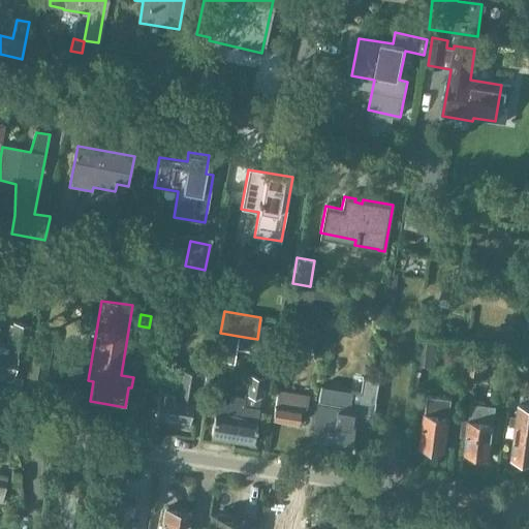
[(8,345),(0,343),(0,376),(11,378),(12,377),(22,378),(30,324),(12,322),(8,345)]
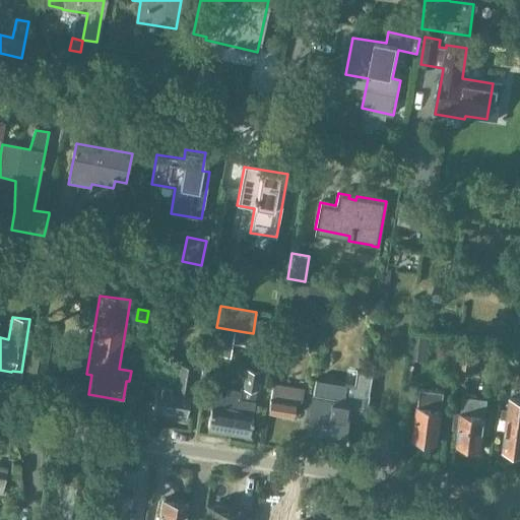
[(211,324),(201,323),(200,337),(210,338),(211,324)]
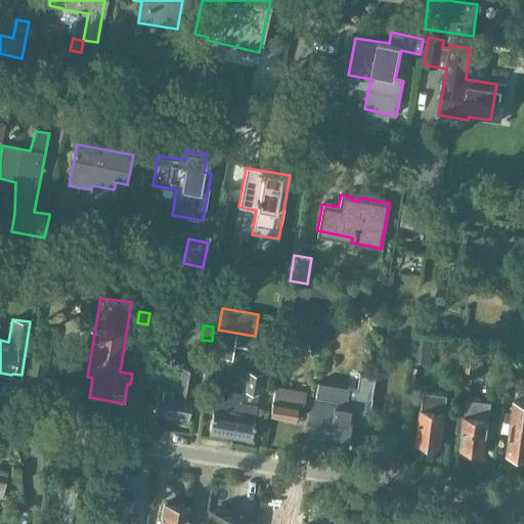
[(234,336),(230,335),(217,333),(214,357),(231,361),(233,350),(234,345),(247,347),(248,335),(235,333),(234,336)]
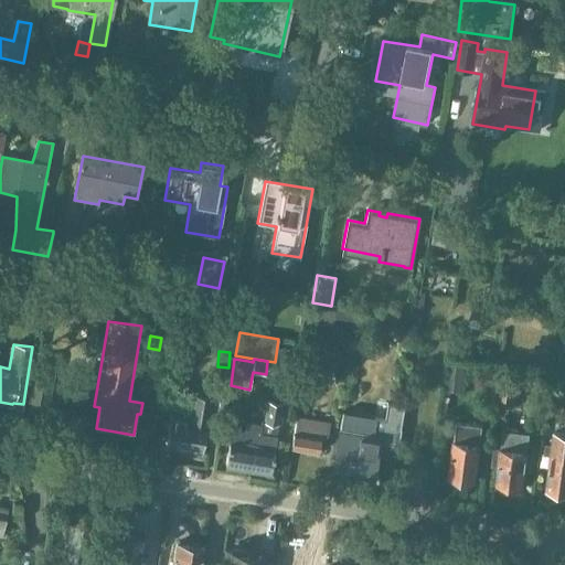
[(29,402),(49,406),(56,363),(36,360),(29,402)]
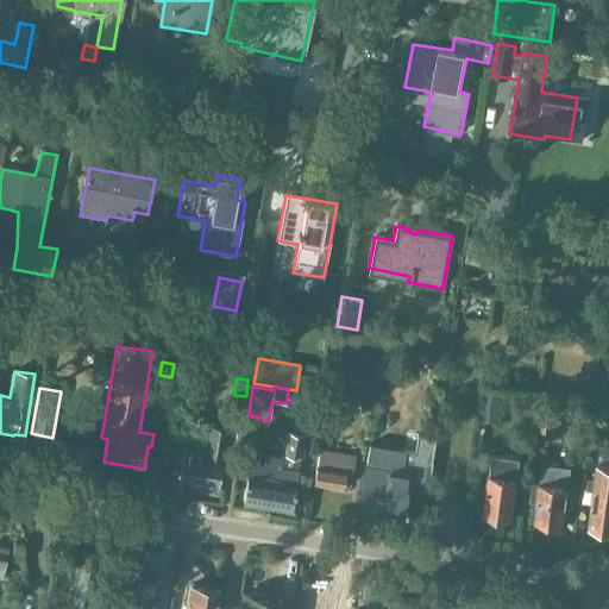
[(495,425),(498,391),(482,389),(478,422),(495,425)]
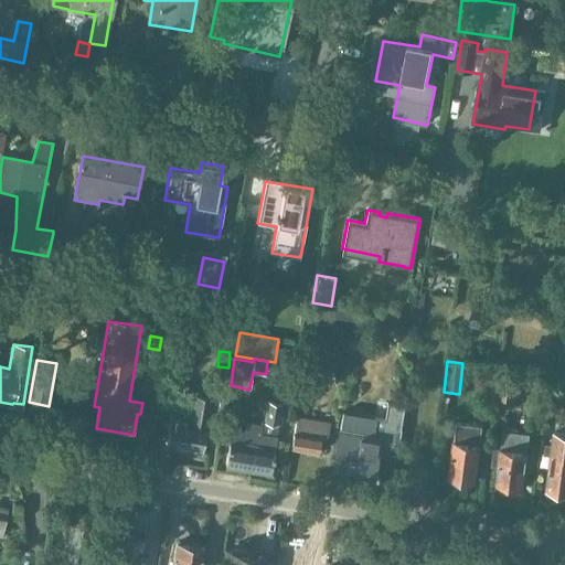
[(497,400),(516,402),(520,375),(500,372),(497,400)]
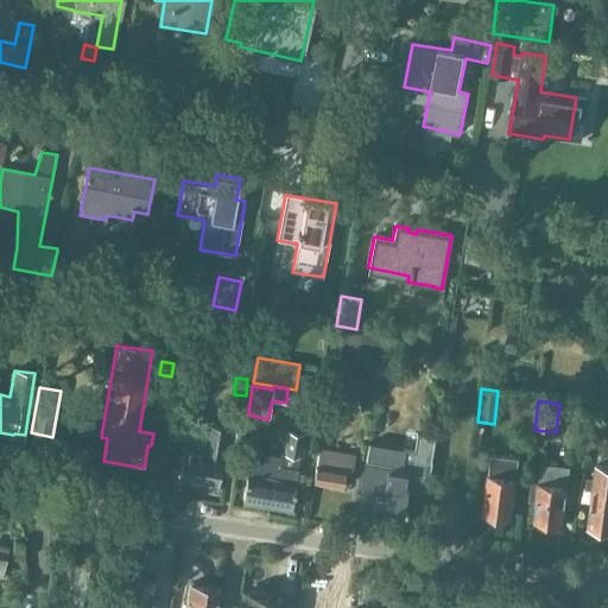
[(200,450),(184,448),(179,482),(215,488),(220,457),(240,461),(247,417),(233,415),(230,429),(206,423),(200,450)]
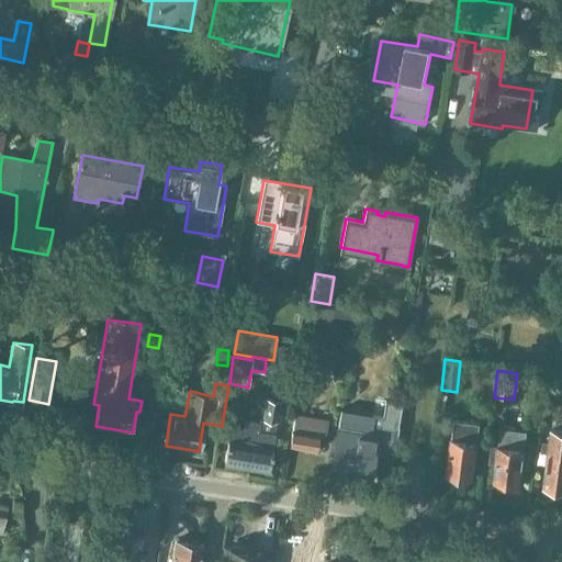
[(266,401),(262,419),(277,423),(280,402),(266,401)]
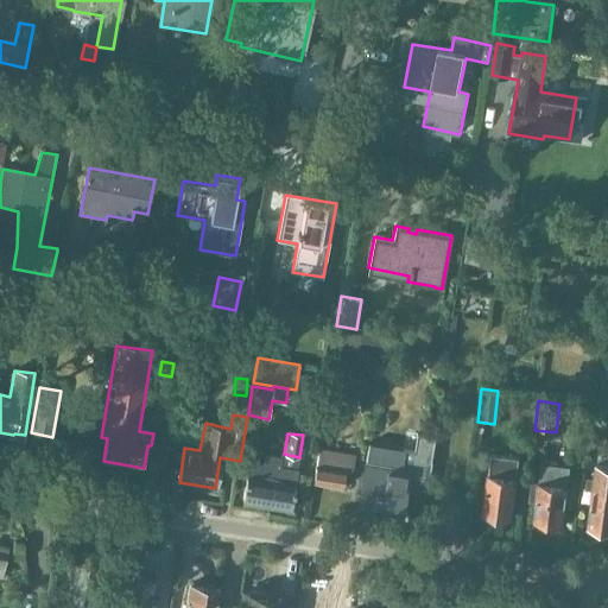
[(413,450),(405,449),(401,468),(366,462),(359,508),(400,514),(405,488),(426,492),(436,438),(416,435),(413,450)]
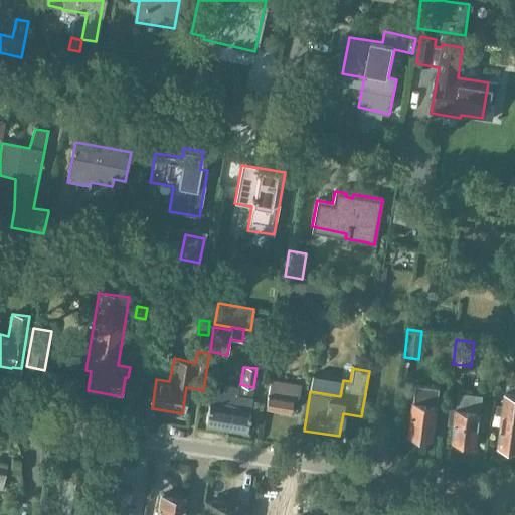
[(269,394),(268,394),(265,409),(289,413),(292,399),(299,400),(301,385),(271,381),(269,394)]
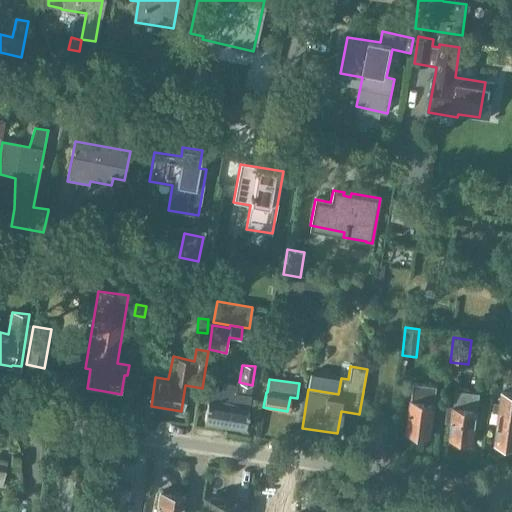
[(249,409),(251,396),(252,385),(239,382),(236,382),(236,384),(222,382),(221,391),(209,389),(207,402),(204,421),(245,428),(248,409),(249,409)]
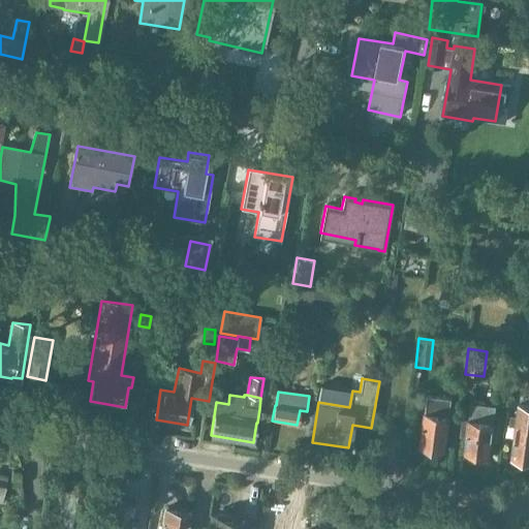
[(453,400),(449,400),(428,397),(425,414),(421,447),(424,448),(426,452),(432,453),(434,449),(445,452),(449,417),(453,400)]
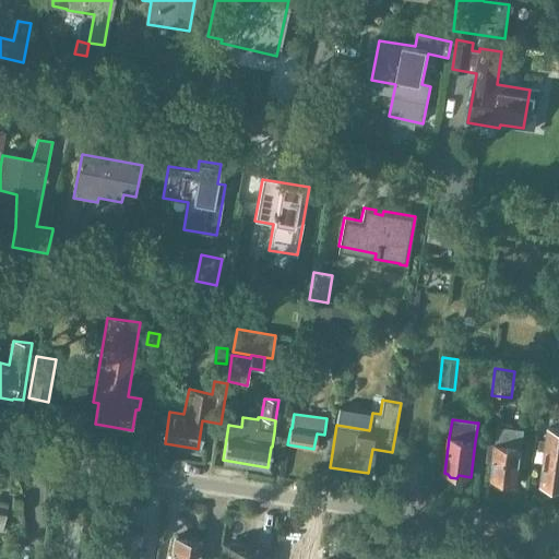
[(496,444),(489,444),(487,462),(494,462),(491,480),(503,482),(504,486),(512,487),(514,484),(518,484),(520,465),(527,466),(528,449),(522,448),(525,429),(498,426),(498,427),(496,444)]
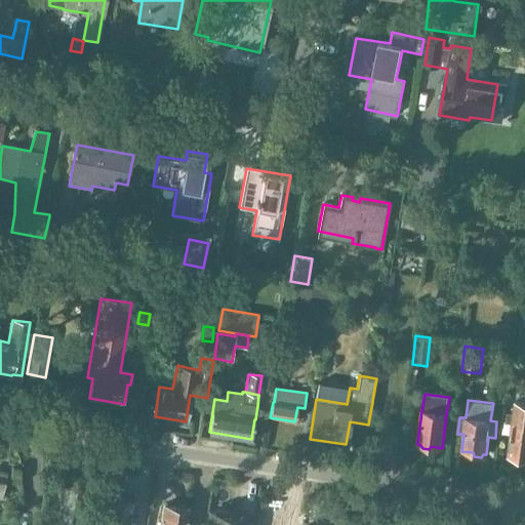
[(512,423),(508,456),(524,457),(524,403),(515,402),(514,412),(508,412),(507,422),(512,423)]
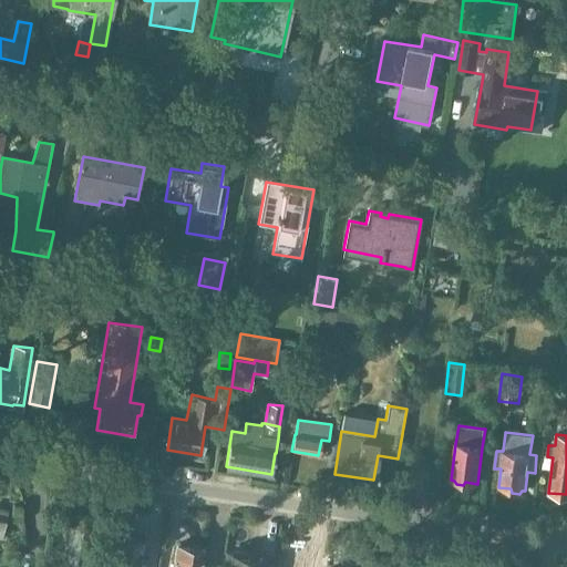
[(61,563),(86,566),(90,566),(96,531),(66,525),(61,563)]
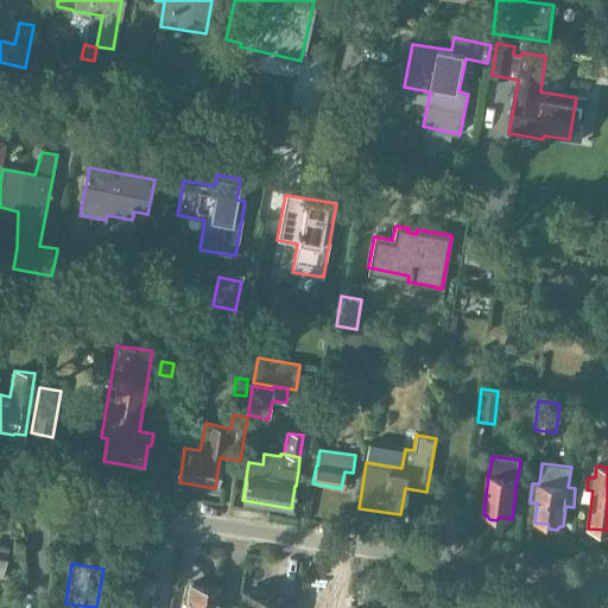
[(190,586),(185,607),(216,607),(220,590),(216,590),(215,587),(204,586),(202,588),(190,586)]
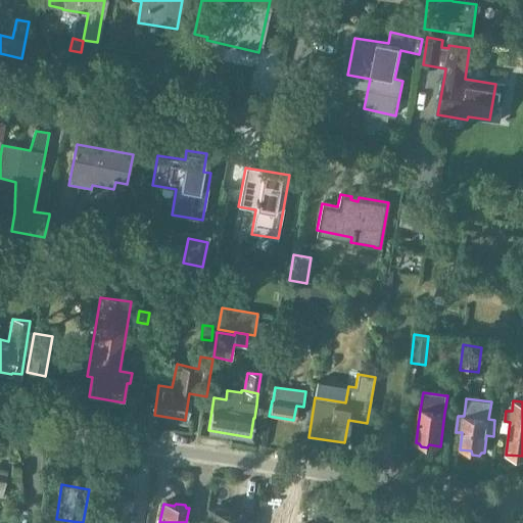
[(210,512),(208,522),(240,522),(241,516),(228,514),(228,511),(215,508),(215,512),(210,512)]
